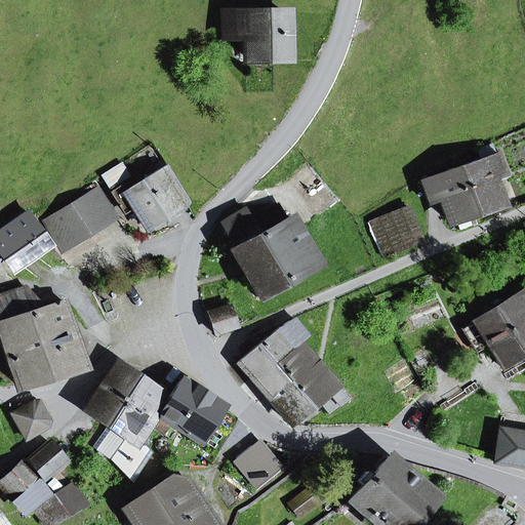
[(245,35),(246,58),(285,57),(284,13),(223,14),(223,35),(245,35)]
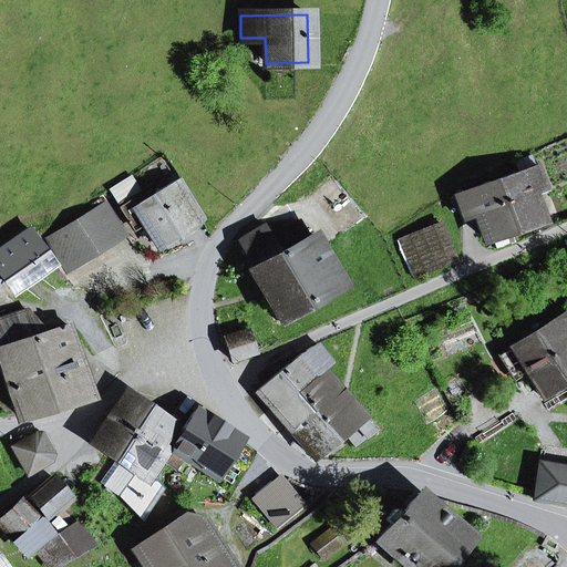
[(545,191),(536,166),(495,182),(513,230),(540,220),(532,195),(545,191)]
